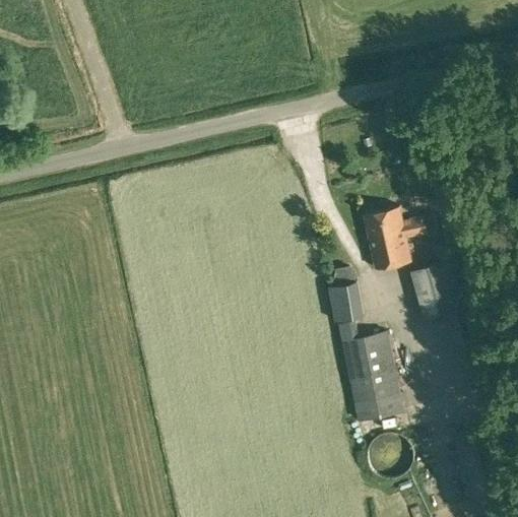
[(436,218),(424,219),(423,217),(401,222),(399,208),(364,215),(375,269),(410,261),(405,239),(427,234),(439,232),(436,218)]
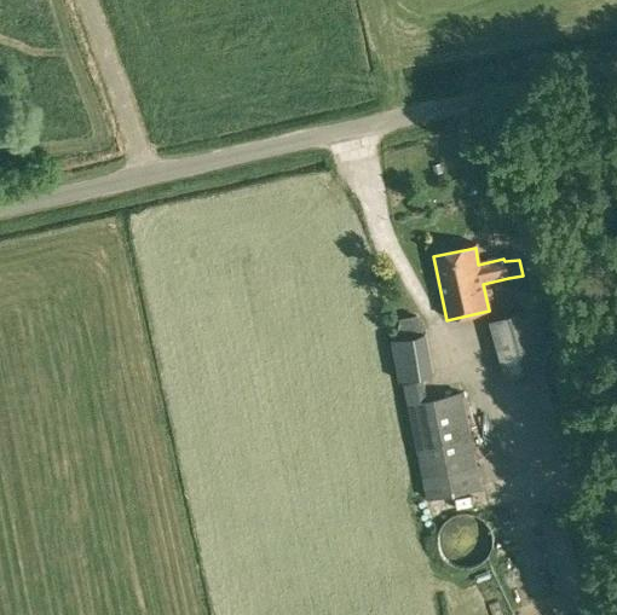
[(563,411),(555,388),(559,387),(546,341),(547,341),(540,312),(536,313),(531,291),(511,296),(515,318),(506,320),(509,334),(495,337),(500,354),(519,349),(526,375),(518,376),(522,392),(536,388),(538,393),(535,393),(542,417),(563,411)]
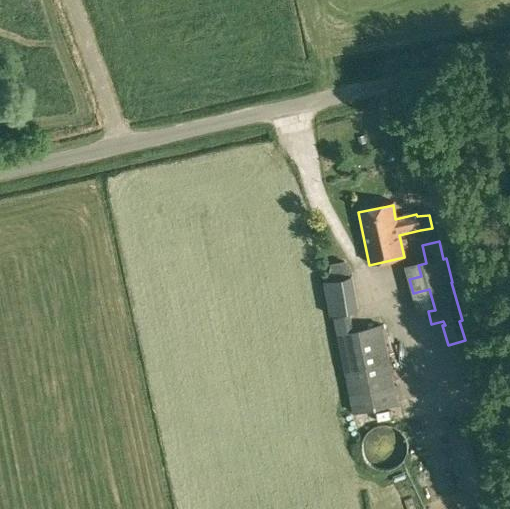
[(329,266),(326,275),(328,283),(348,279),(347,271),(341,264),(329,266)]
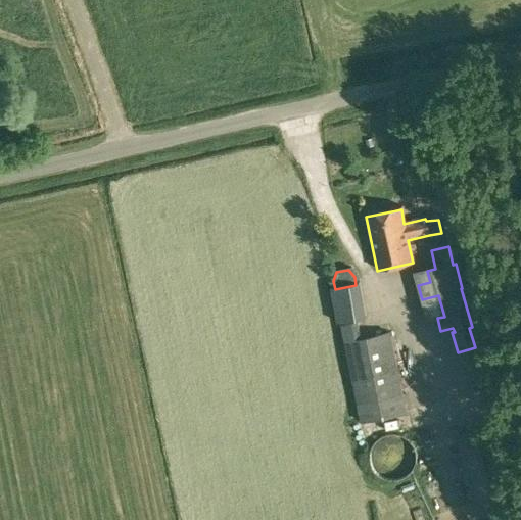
[(339,323),(343,343),(361,339),(357,320),(339,323)]
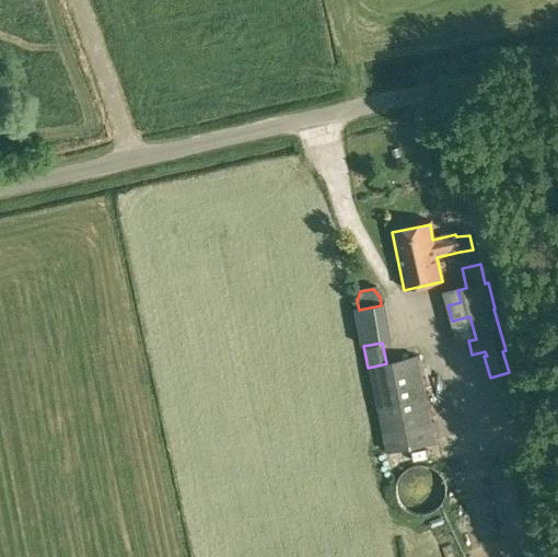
[(386,363),(368,368),(385,454),(434,444),(417,358),(386,363)]
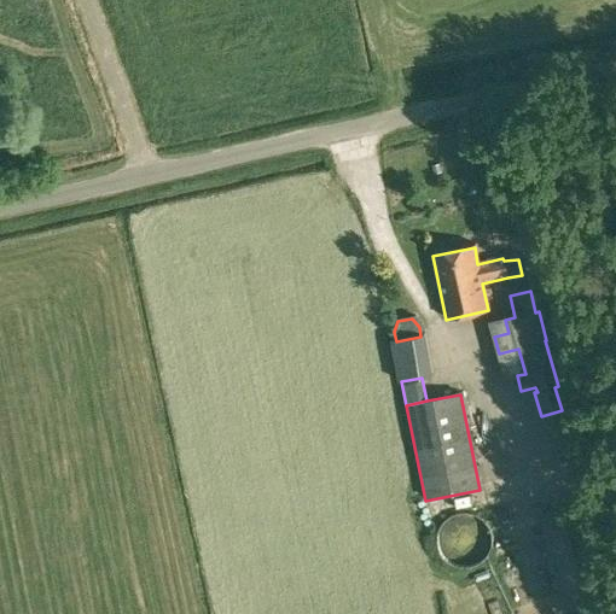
[(540,522),(564,610),(602,601),(577,512),(540,522)]
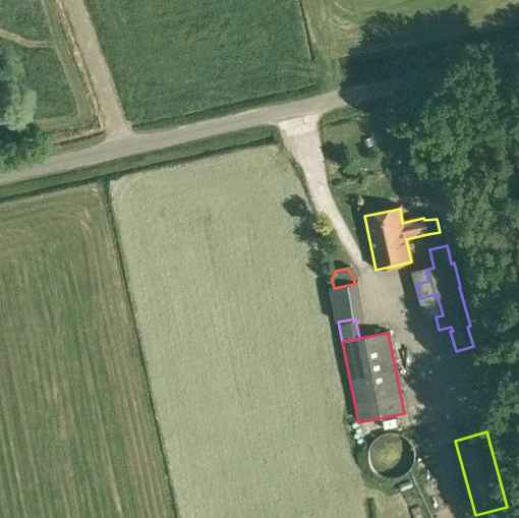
[(415,459),(415,458),(414,453),(413,449),(408,442),(405,439),(401,437),(392,435),(384,437),(379,439),(376,442),(372,446),(370,449),(368,457),(370,465),(372,470),(376,474),(382,478),(387,480),(391,481),(398,480),(401,479),(405,477),(408,474),(413,467),(414,464),(415,459)]
